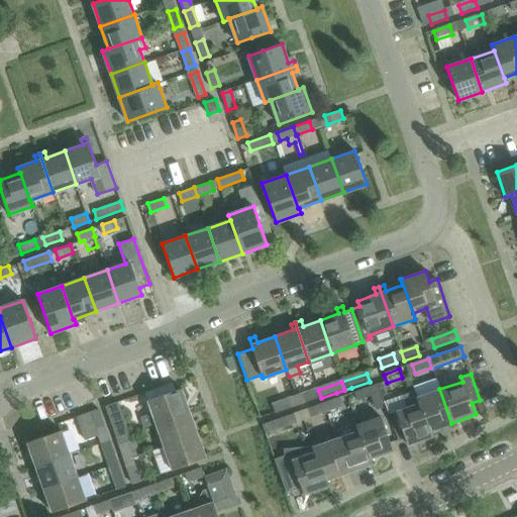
[(356,403),(371,398),(374,407),(384,403),(378,386),(353,395),(356,403)]
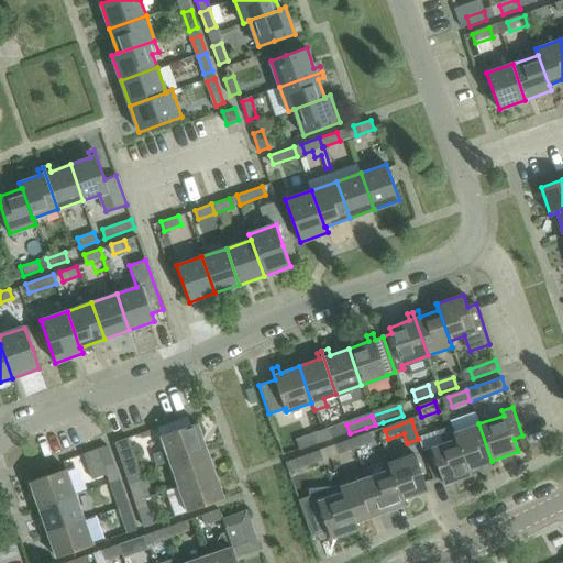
[(170,463),(207,450),(197,422),(161,435),(166,450),(153,454),(158,466),(170,461),(170,463)]
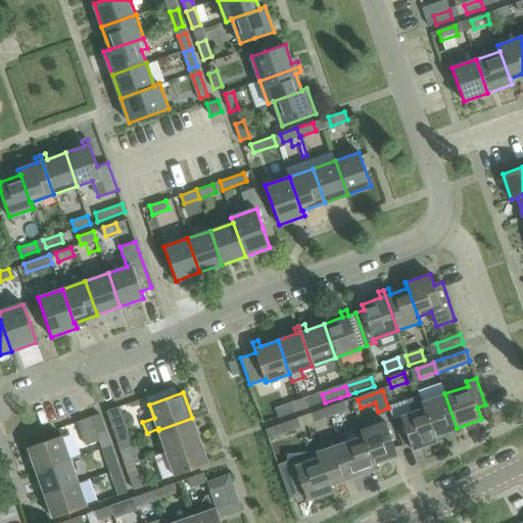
[(436,435),(457,428),(444,393),(422,401),(436,441),(437,441),(436,435)]
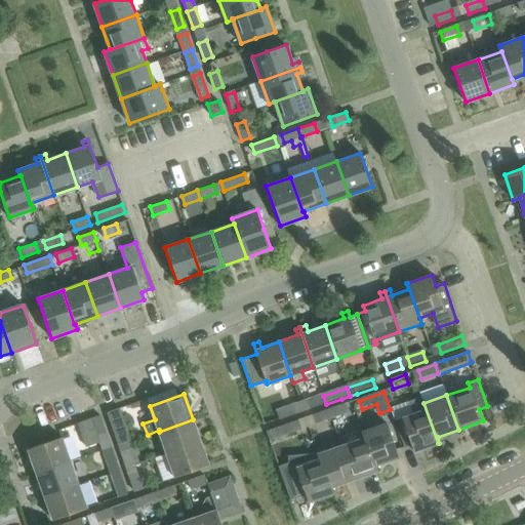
[(305,412),(326,404),(323,396),(301,404),(305,412)]
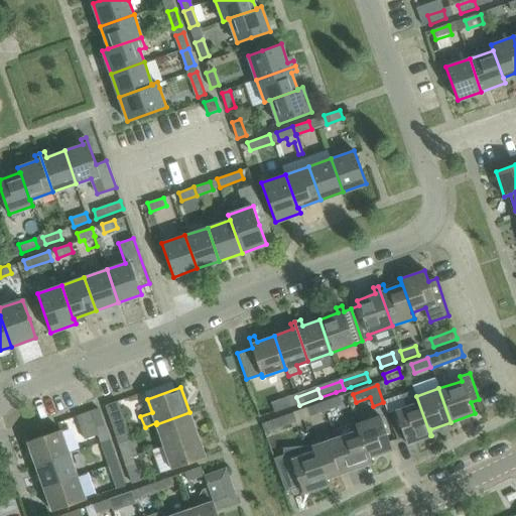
[(416,396),(414,397),(412,390),(401,394),(406,407),(396,411),(407,443),(430,435),(416,396)]
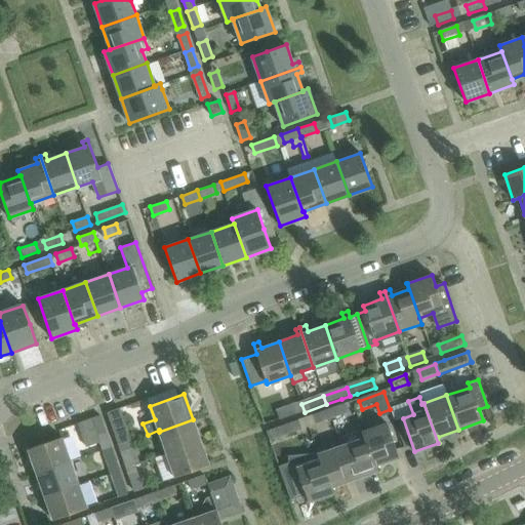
[(279,420),(305,412),(301,404),(276,412),(279,420)]
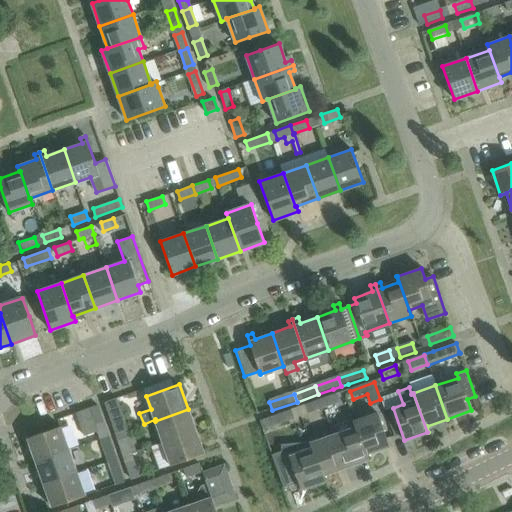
[(321,401),(324,409),(338,404),(335,396),(321,401)]
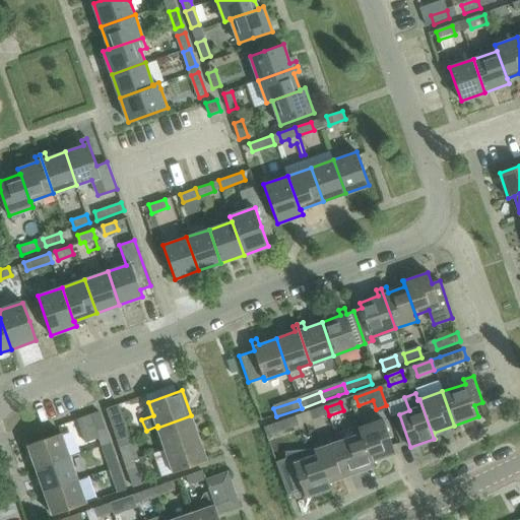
[(127,428),(119,404),(106,408),(116,442),(130,437),(127,428)]
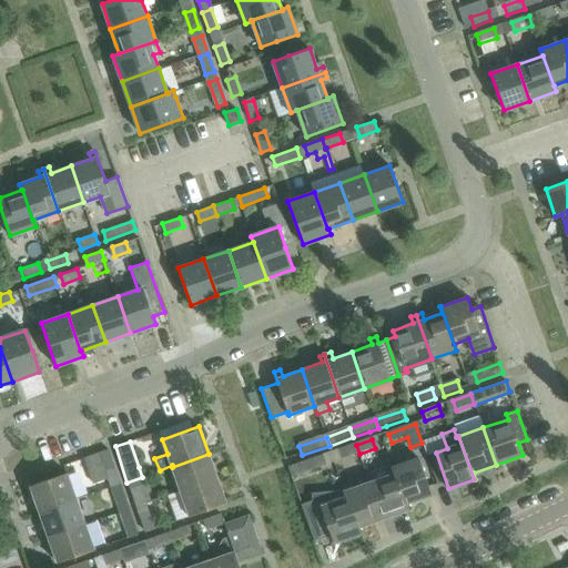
[(343,460),(359,454),(356,445),(340,452),(332,454),(335,463),(343,460)]
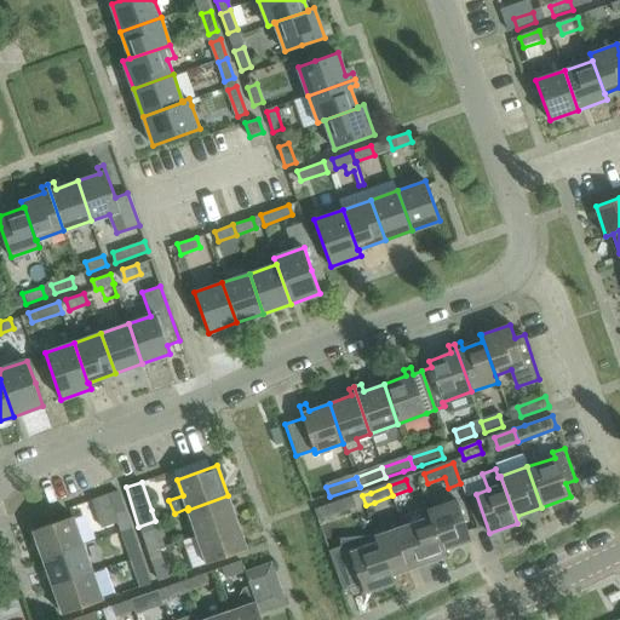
[(127,518),(126,514),(118,491),(92,499),(102,527),(116,522),(120,534),(131,530),(127,518)]
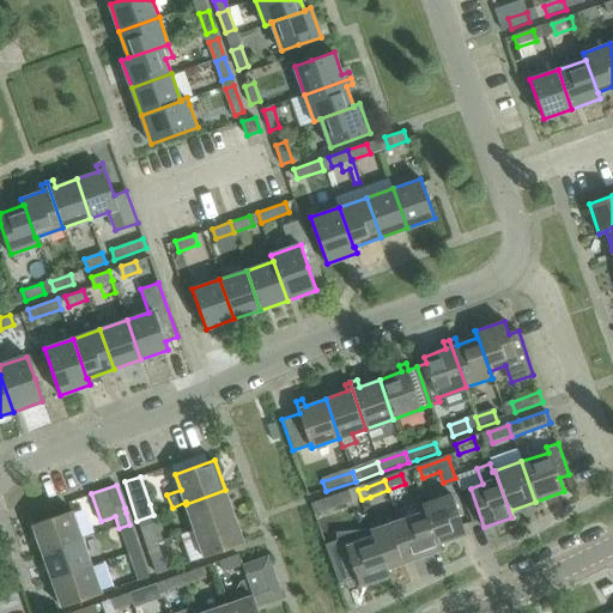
[(195,530),(235,516),(225,490),(186,504),(195,530)]
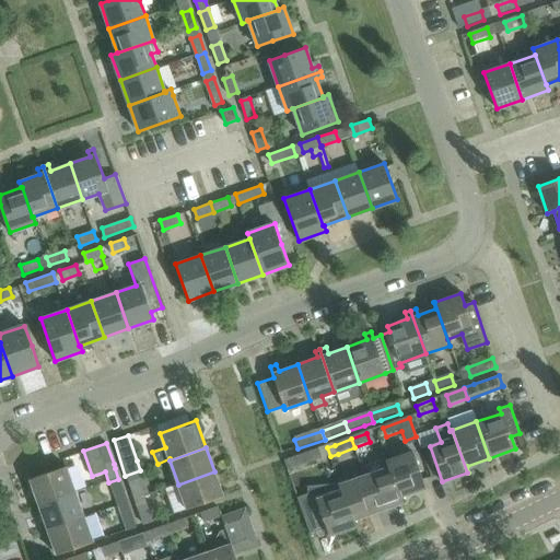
[(323,458),(330,456),(327,447),(300,457),(303,466),(323,458)]
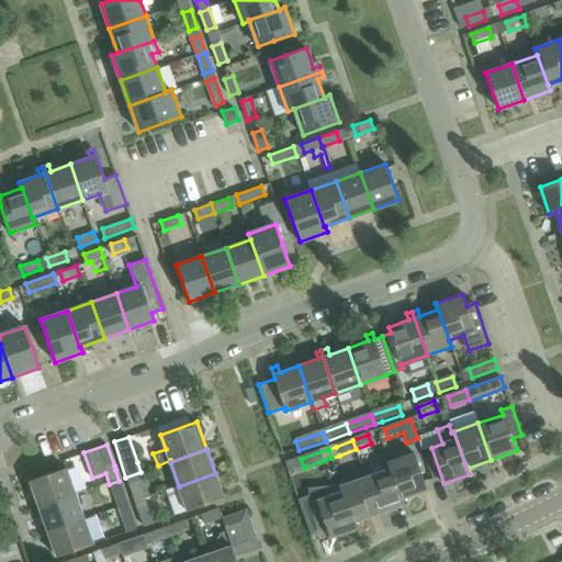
[(427,489),(419,468),(413,451),(388,460),(390,467),(389,467),(402,505),(405,504),(403,497),(427,489)]
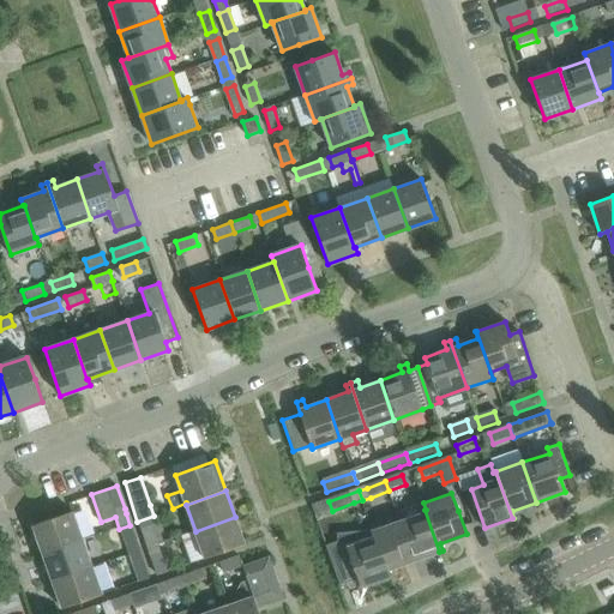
[(413,561),(439,552),(425,510),(398,519),(413,561)]
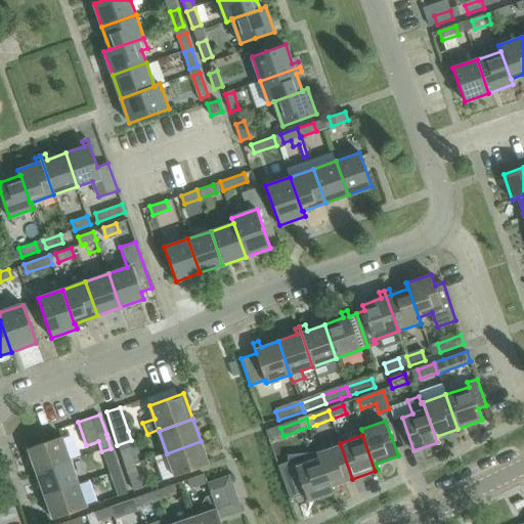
[(71,462),(69,455),(61,436),(28,448),(37,473),(71,462)]
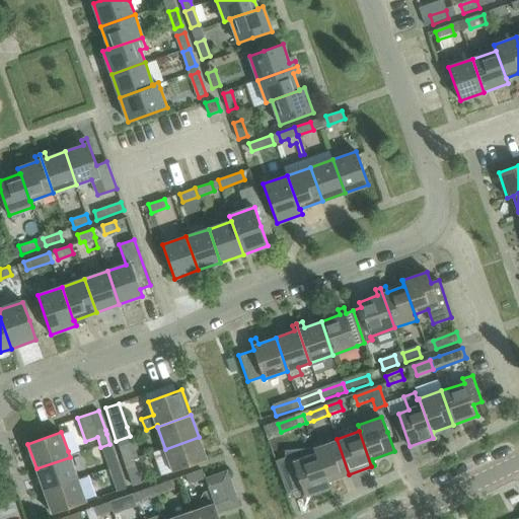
[(124,464),(134,461),(133,459),(138,457),(130,436),(116,441),(122,457),(124,464)]
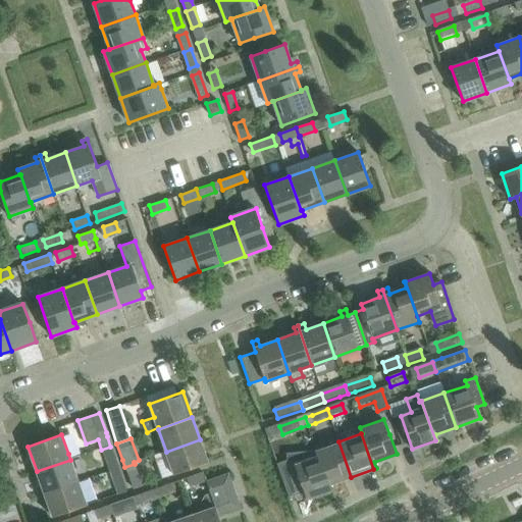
[(166,452),(154,455),(162,478),(174,474),(189,469),(208,463),(200,439),(166,452)]
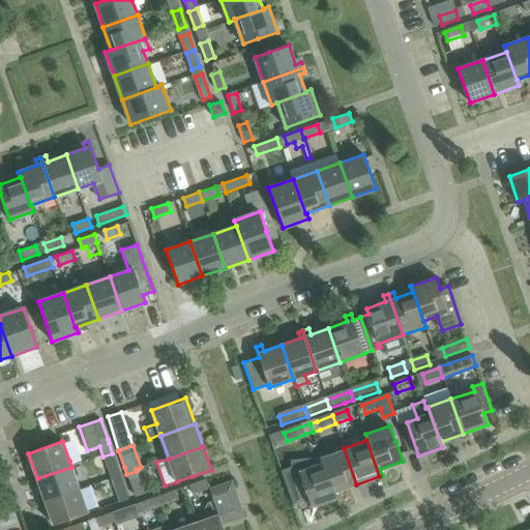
[(334,492),(356,484),(344,448),(321,457),(321,458),(334,498),(336,497),(334,492)]
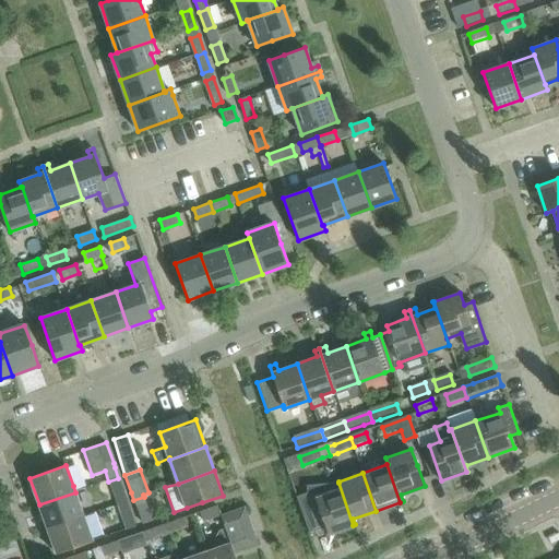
[(126,503),(123,496),(118,478),(108,482),(114,499),(116,506),(126,503)]
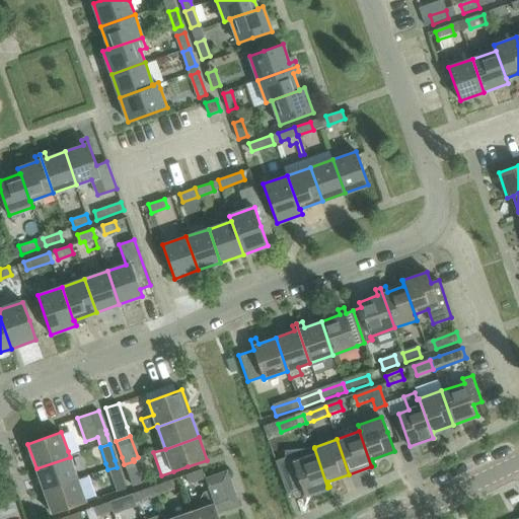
[(305,496),(327,488),(314,448),(313,449),(313,450),(285,450),(285,457),(276,460),(287,494),(302,489),(305,496)]
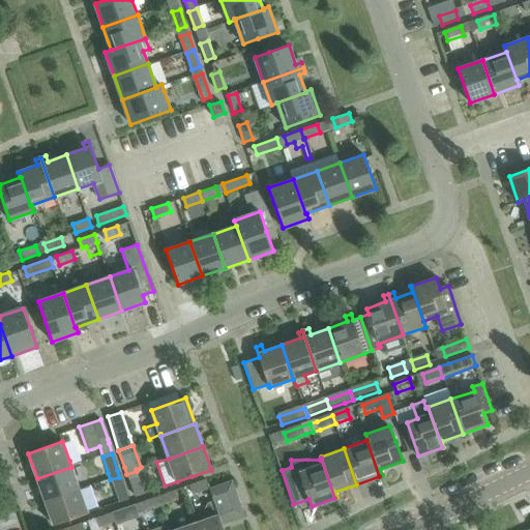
[(46,501),(80,490),(71,467),(37,478),(46,501)]
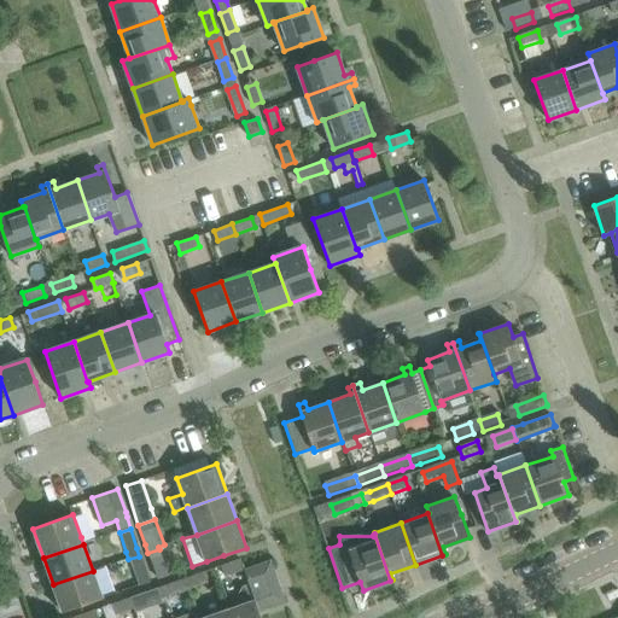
[(169,577),(163,558),(159,549),(147,553),(158,582),(169,577)]
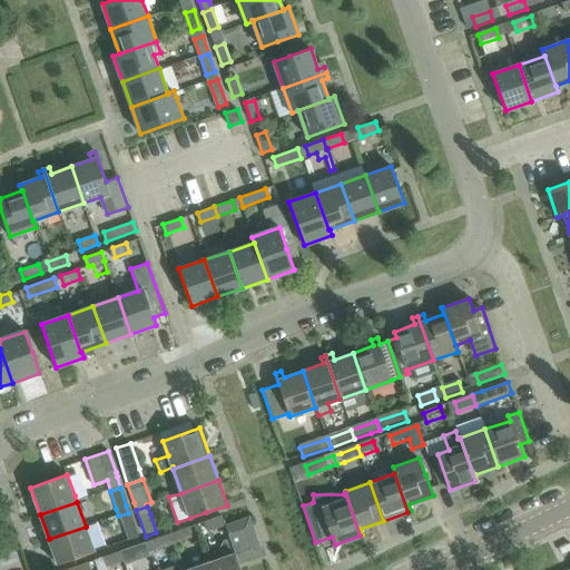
[(137,539),(130,520),(128,513),(118,516),(121,523),(127,542),(137,539)]
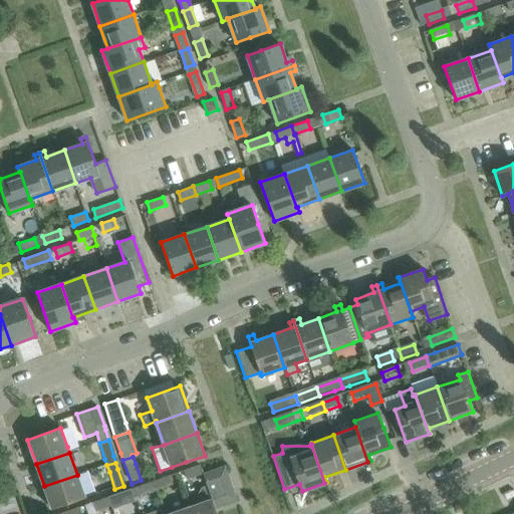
[(214,511),(216,511),(215,506),(236,499),(225,467),(202,475),(211,499),(210,500),(214,511)]
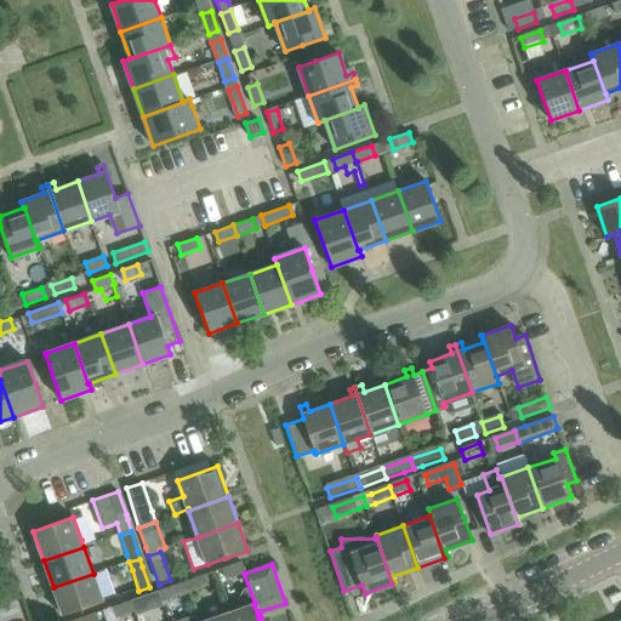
[(244,575),(240,565),(221,571),(224,581),(244,575)]
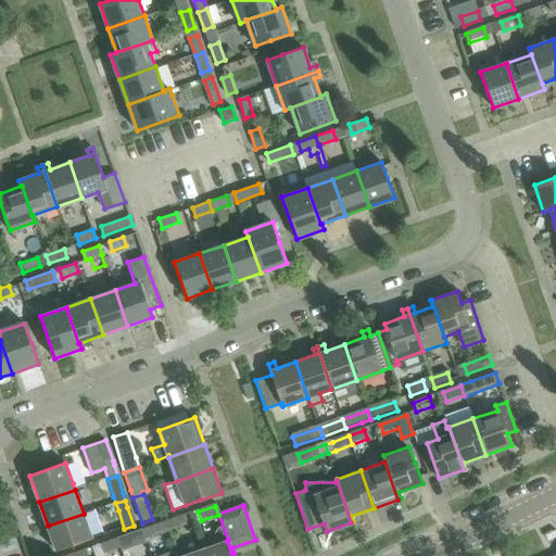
[(57,551),(77,543),(92,538),(84,514),(48,526),(57,551)]
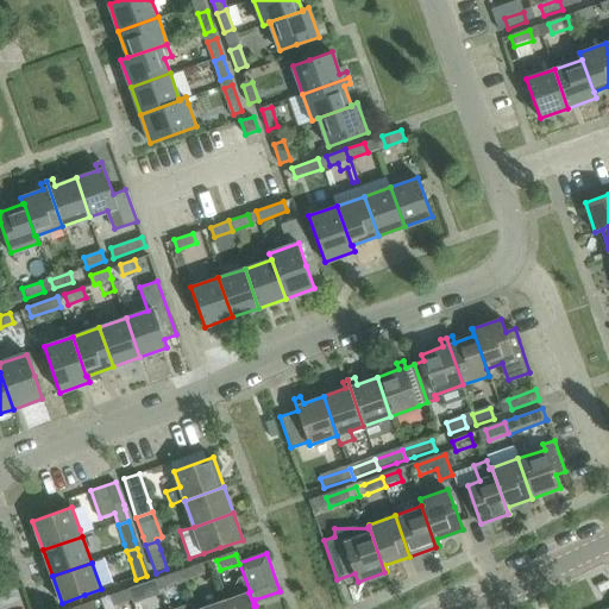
[(182,573),(186,583),(203,576),(201,566),(182,573)]
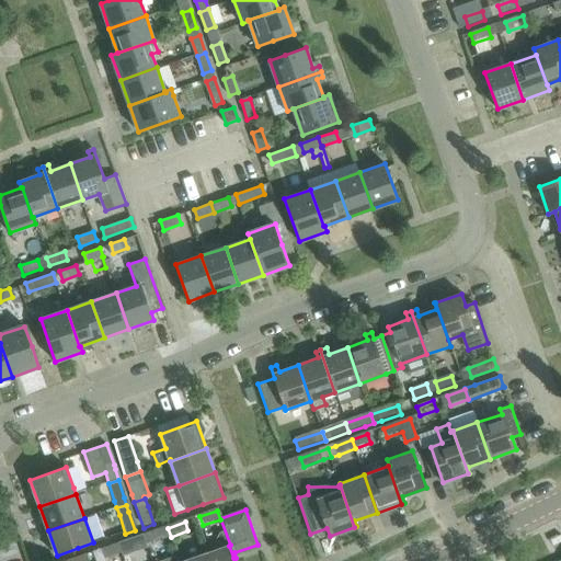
[(146,546),(171,537),(168,528),(150,534),(142,537),(146,546)]
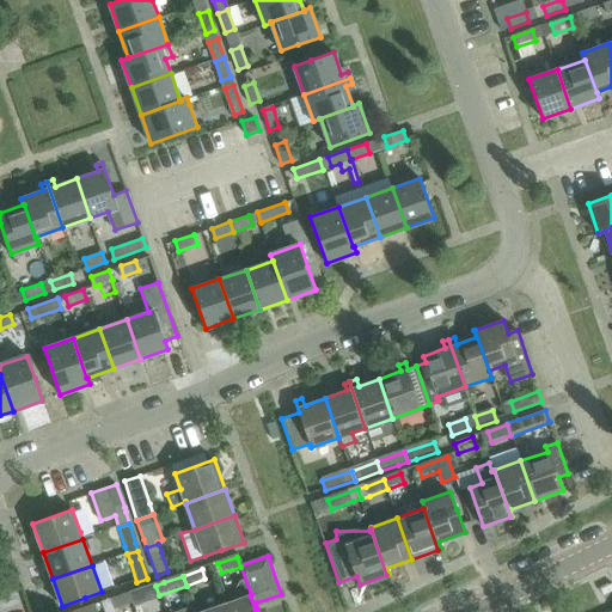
[(146,588),(129,594),(133,604),(150,598),(159,595),(155,586),(146,588)]
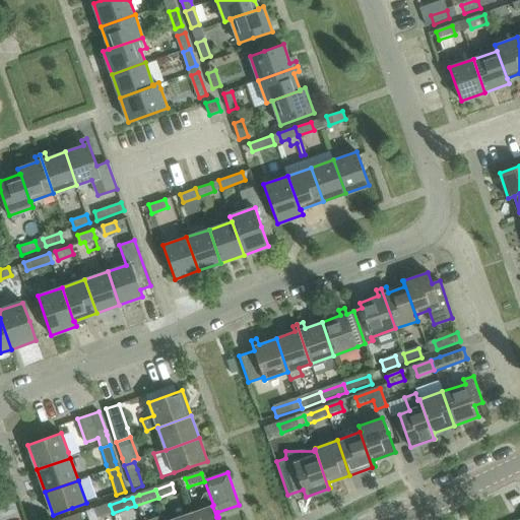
[(98,519),(96,519),(113,513),(110,505),(92,511),(84,513),(86,519),(98,519)]
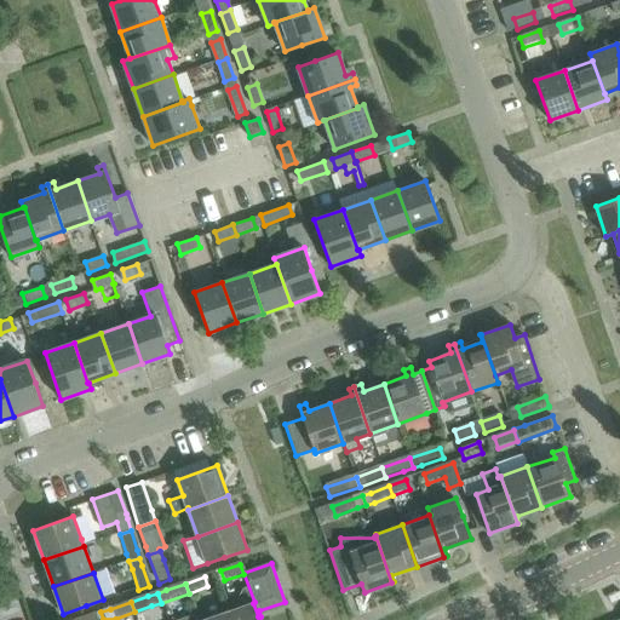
[(262,619),(260,616),(258,616),(253,603),(225,613),(228,619),(262,619)]
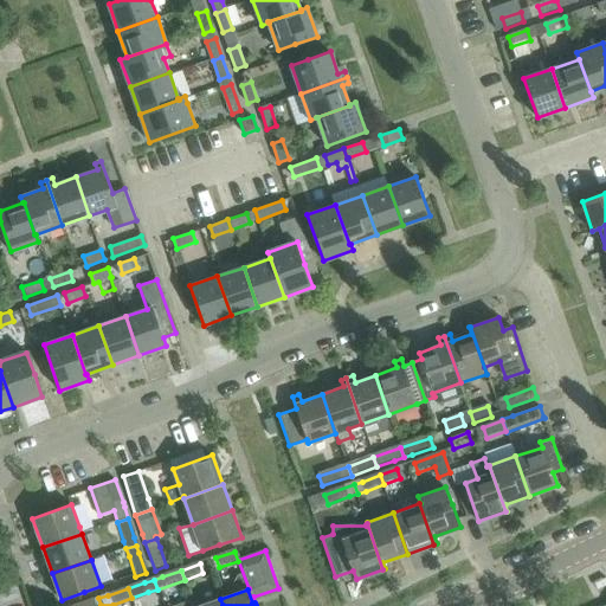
All buildings are outlined.
